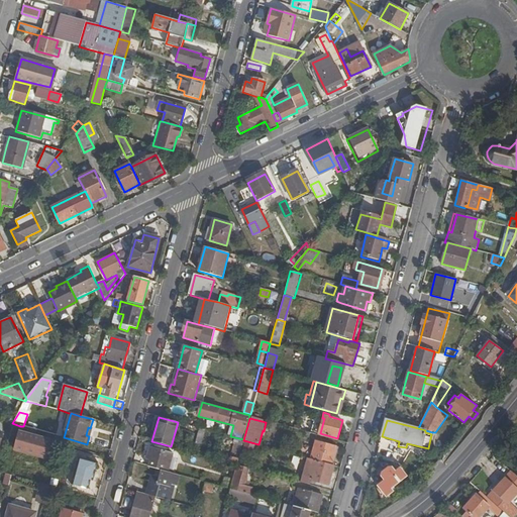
[(23,426),(20,426),(14,450),(47,459),(52,441),(35,437),(36,430),(23,426)]
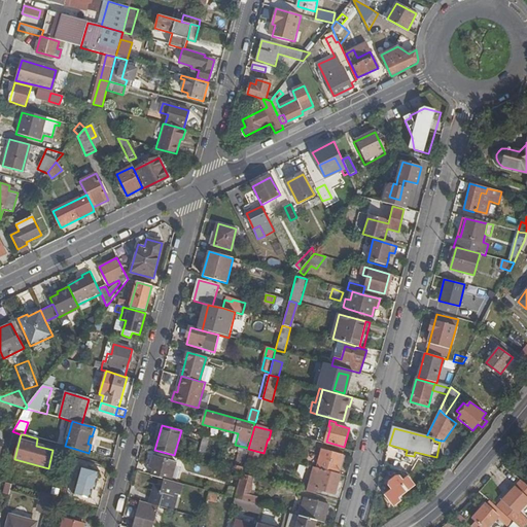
[(204,457),(209,438),(203,436),(198,455),(204,457)]
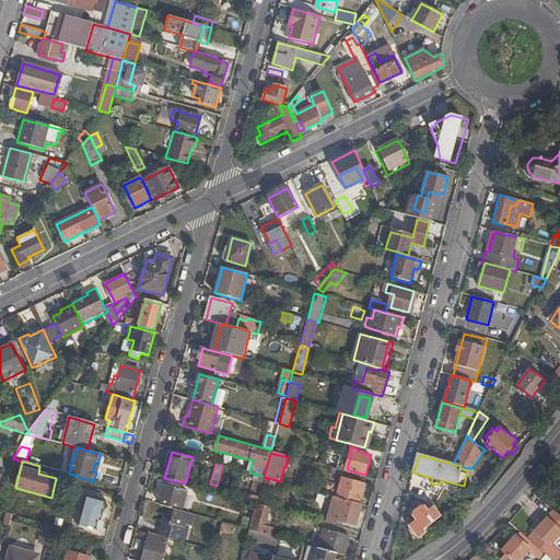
[(248,501),(257,503),(264,477),(255,475),(248,501)]
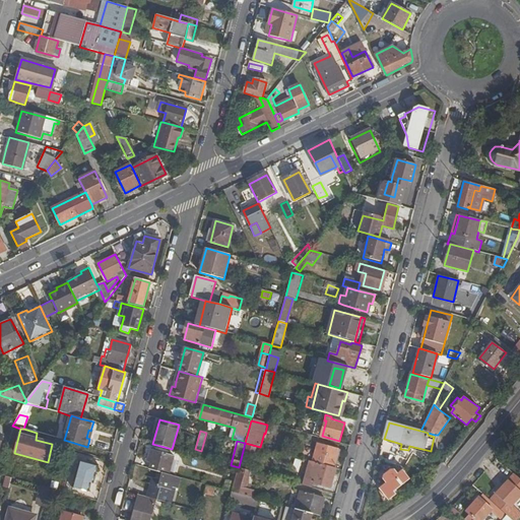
[(318,463),(333,468),(338,449),(318,444),(314,457),(304,455),(303,459),(318,463)]
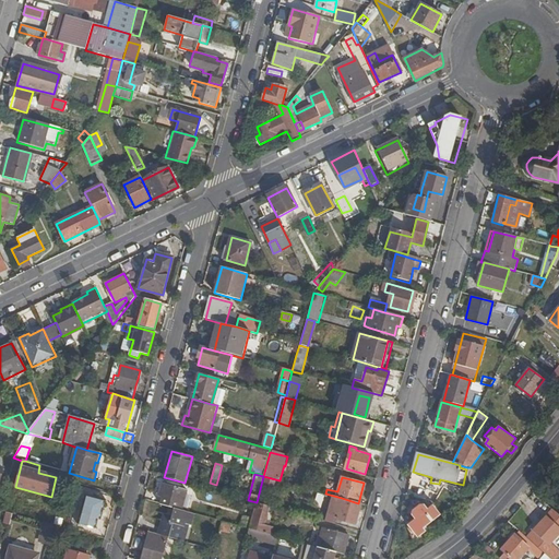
[(459,488),(463,485),(440,479),(439,484),(459,488)]
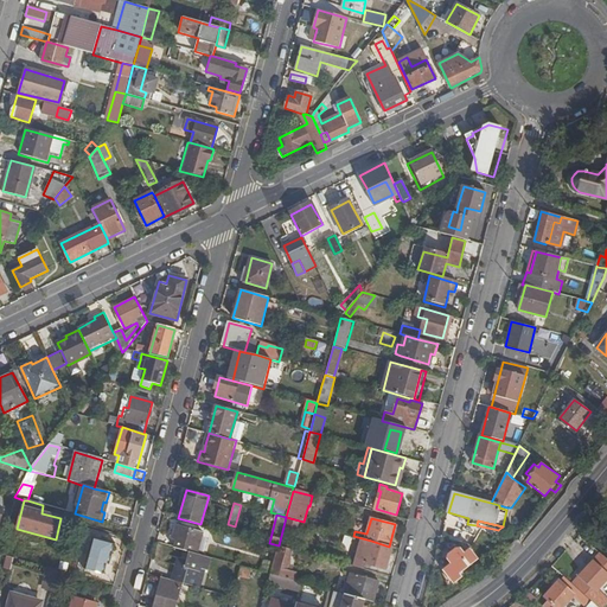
[(190,554),(197,555),(203,534),(177,526),(173,540),(177,541),(176,549),(190,554)]
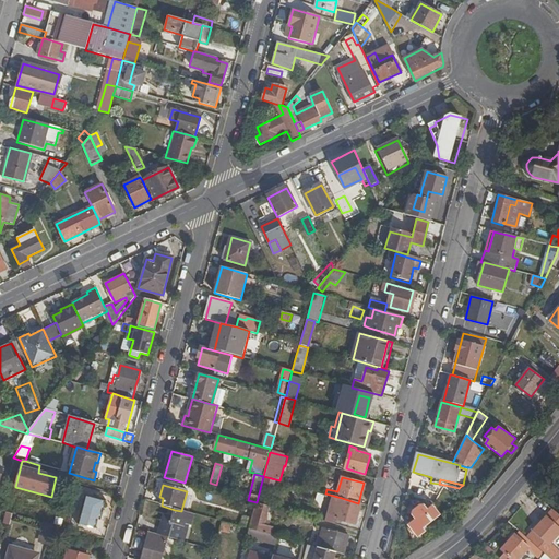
[(98,520),(100,521),(106,500),(85,495),(78,524),(96,528),(98,520)]
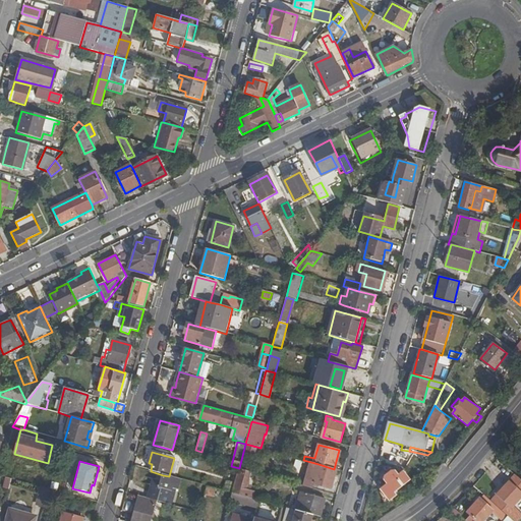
[(331,487),(336,469),(334,469),(319,464),(314,483),(331,487)]
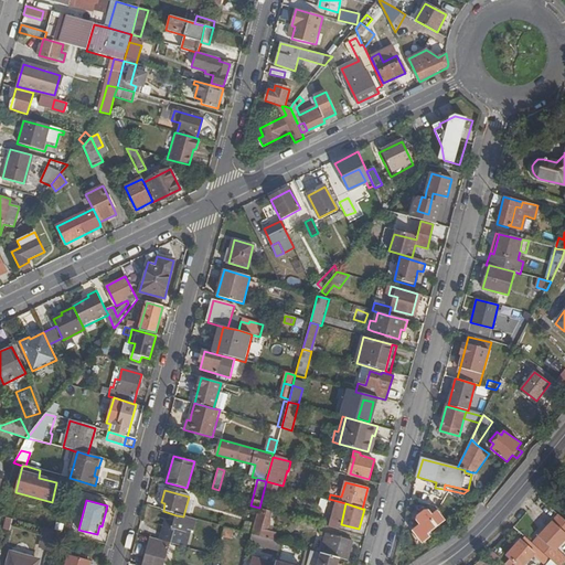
[(267,530),(272,512),(259,508),(255,523),(252,535),(273,541),(275,532),(267,530)]
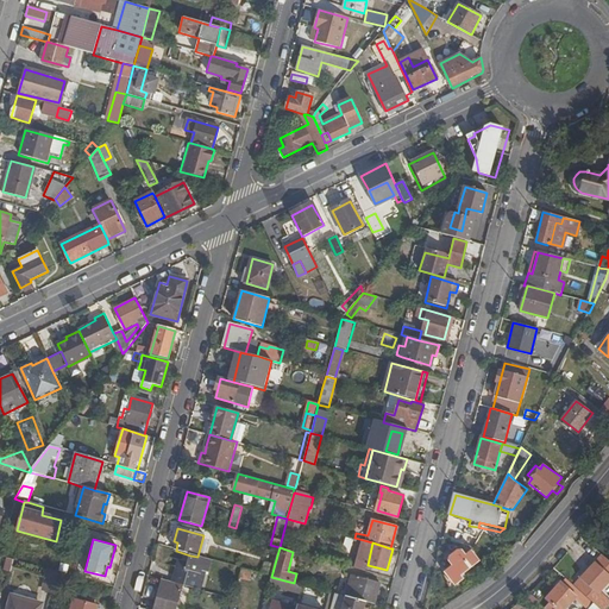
[(463,575),(479,560),(472,551),(466,556),(463,551),(458,551),(451,557),(450,562),(453,566),(444,573),(453,586),(465,578),(463,575)]
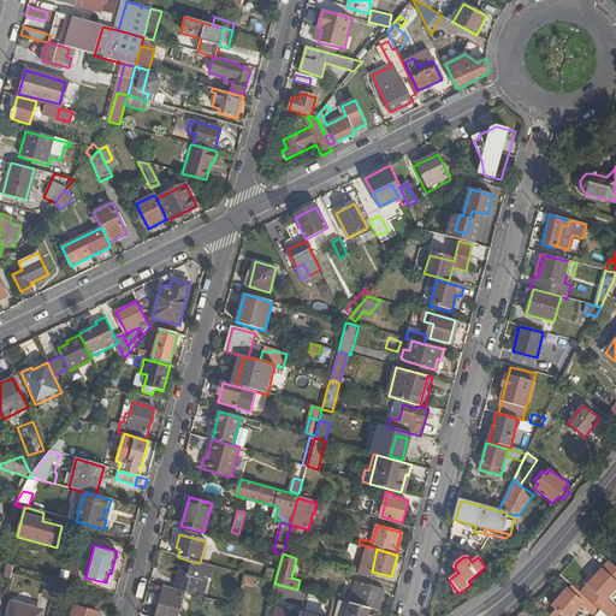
[(173,590),(202,597),(208,579),(211,580),(214,567),(200,563),(193,562),(190,569),(181,567),(173,590)]
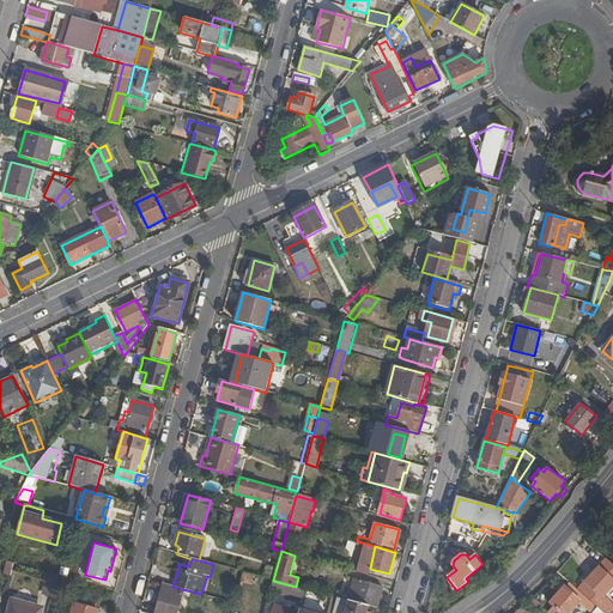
[(612,568),(605,560),(578,590),(586,596),(590,601),(595,606),(612,586),(612,568)]
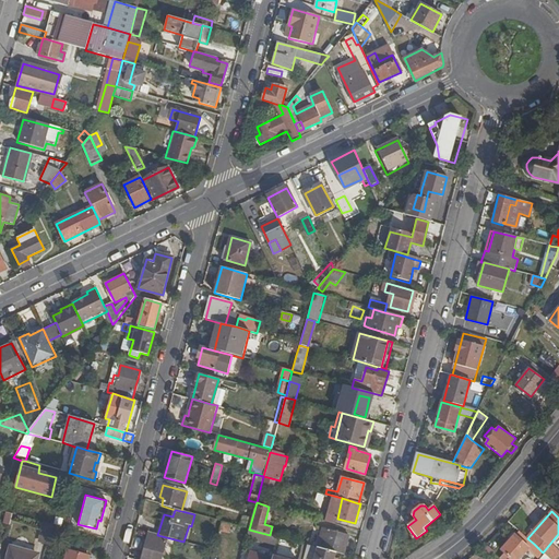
[(10,525),(12,515),(6,513),(2,523),(10,525)]
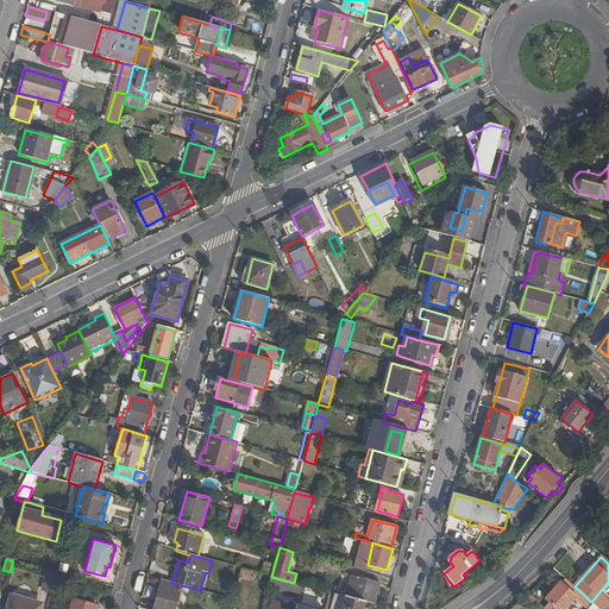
[(261,575),(271,577),(275,564),(264,562),(261,575)]
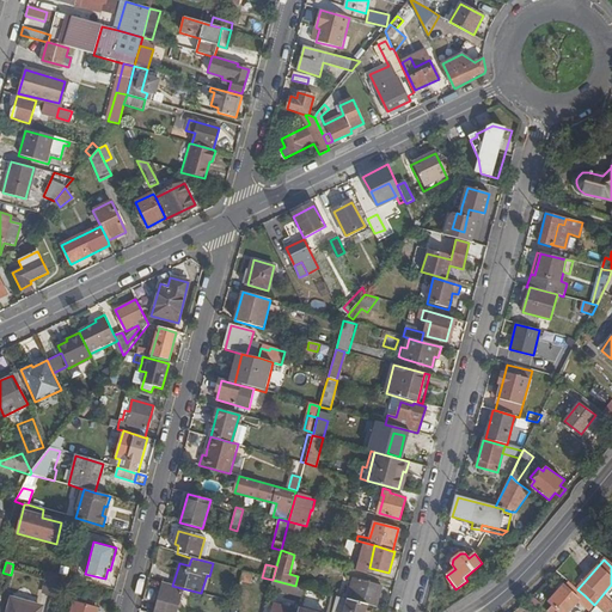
[(255,585),(257,575),(243,571),(240,581),(255,585)]
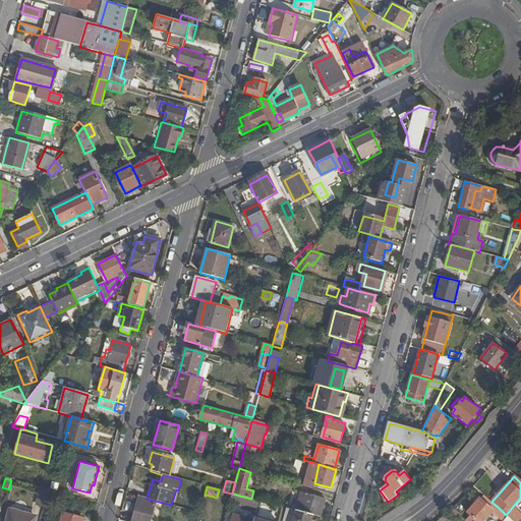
[(36,505),(44,507),(47,498),(49,490),(41,488),(36,505)]
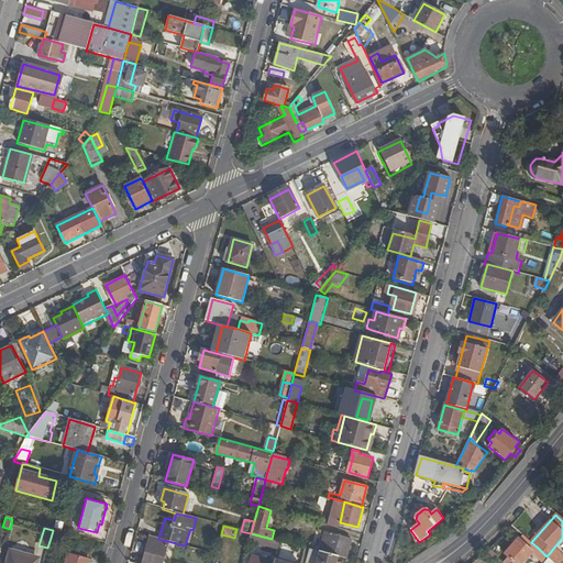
[(249,542),(251,533),(241,531),(236,529),(234,538),(249,542)]
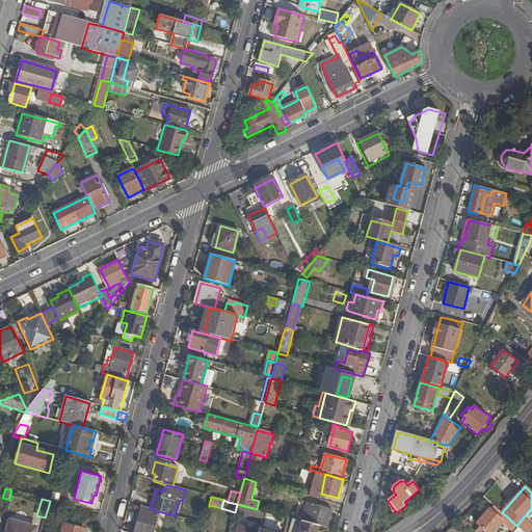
[(58,510),(60,504),(51,501),(50,501),(48,508),(58,510)]
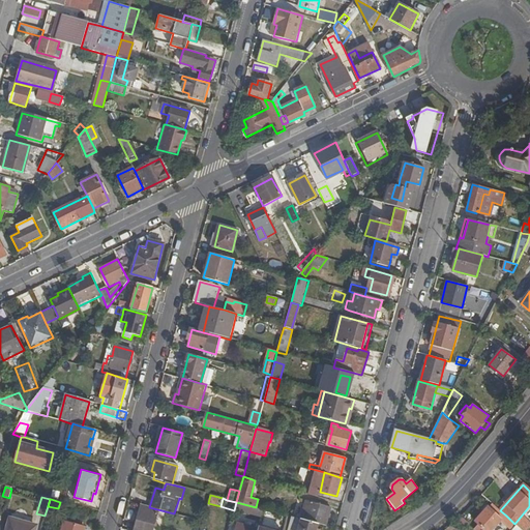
[(278,503),(271,501),(269,511),(276,512),(278,503)]
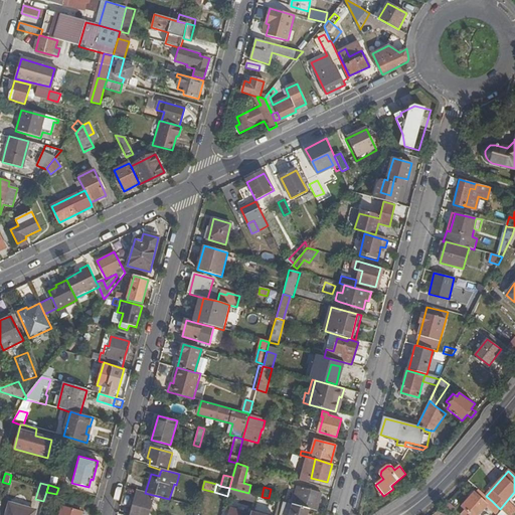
[(294,505),(309,509),(316,511),(321,492),(313,490),(312,491),(294,487),(291,498),(295,499),(294,505)]
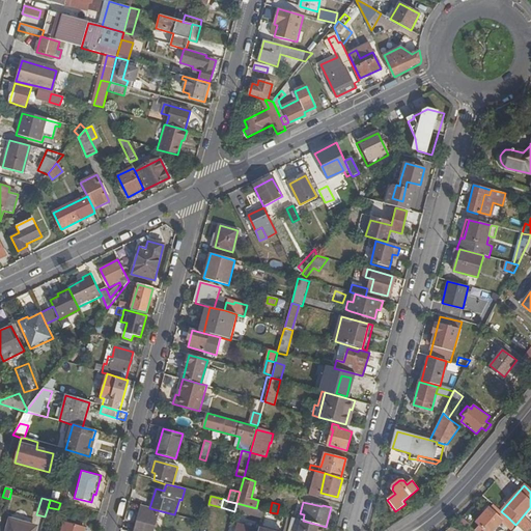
[(234,511),(262,519),(264,510),(256,508),(236,503),(234,511)]
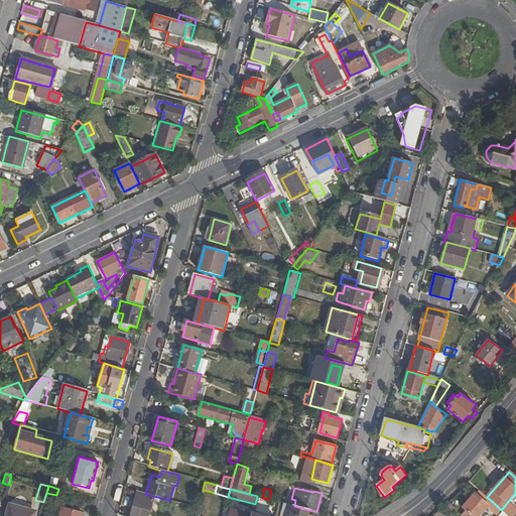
[(466,515),(479,515),(489,506),(493,502),(487,497),(485,495),(481,499),(475,494),(463,507),(468,512),(465,515),(466,515)]
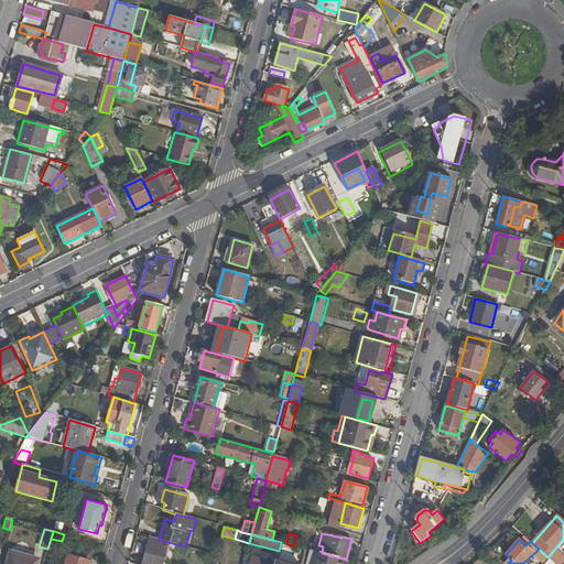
[(69,542),(67,551),(78,554),(80,544),(69,542)]
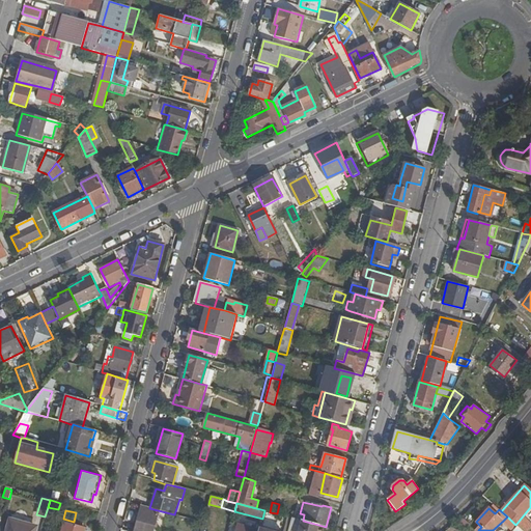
[(152,530),(158,514),(141,510),(135,530),(152,530)]
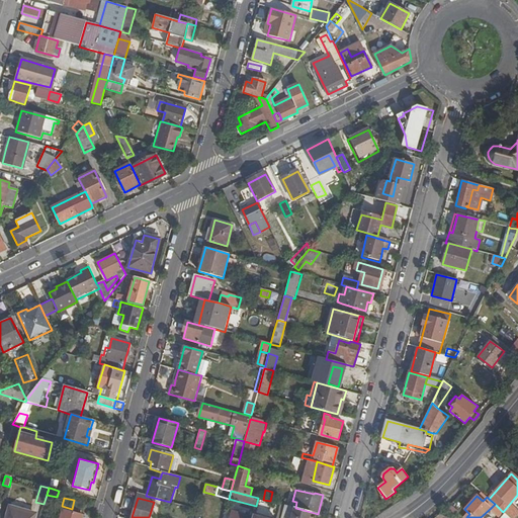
[(285,505),(295,508),(296,502),(292,501),(287,499),(285,505)]
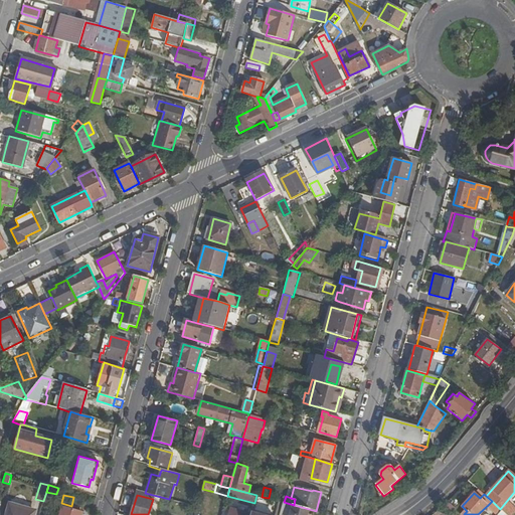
[(307,514),(309,509),(294,505),(284,502),(280,514),(307,514)]
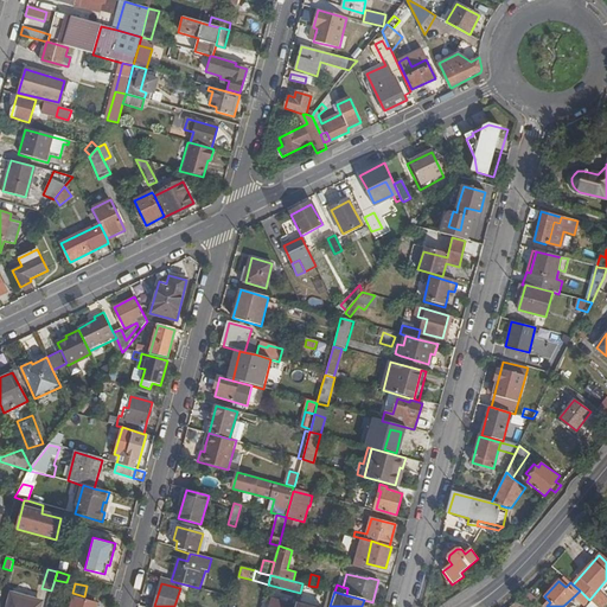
[(11,594),(7,606),(40,606),(43,602),(11,594)]
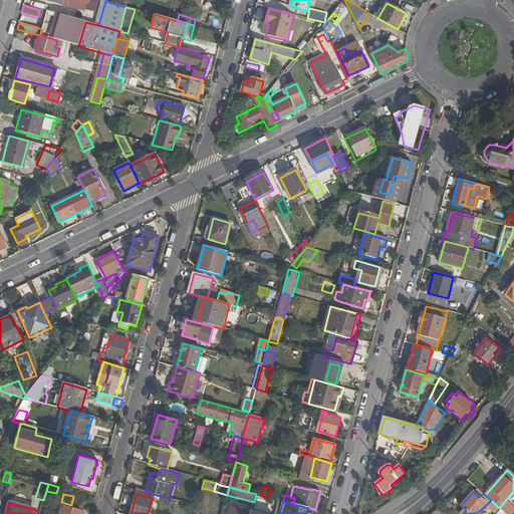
[(59,513),(81,513),(83,510),(62,505),(59,513)]
